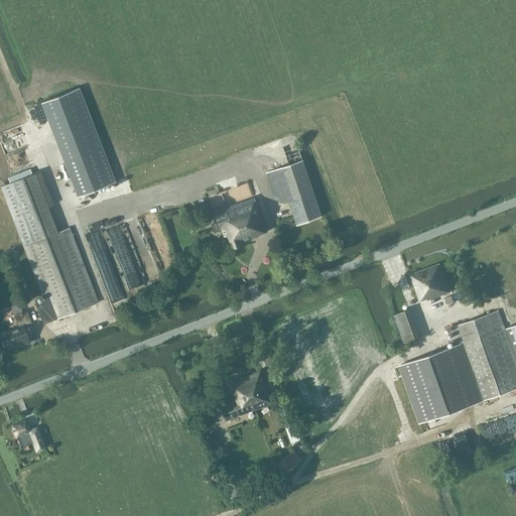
[(41,103),(57,145),(78,197),(100,188),(115,182),(79,88),(41,103)]
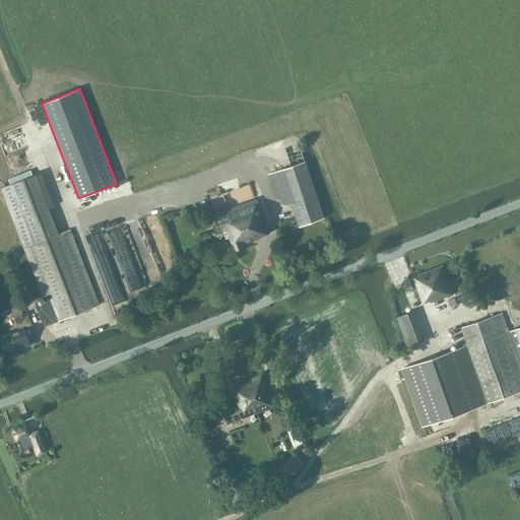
[(324,218),(305,160),(267,174),(276,198),(278,198),(281,206),(290,203),(299,228),(324,218)]
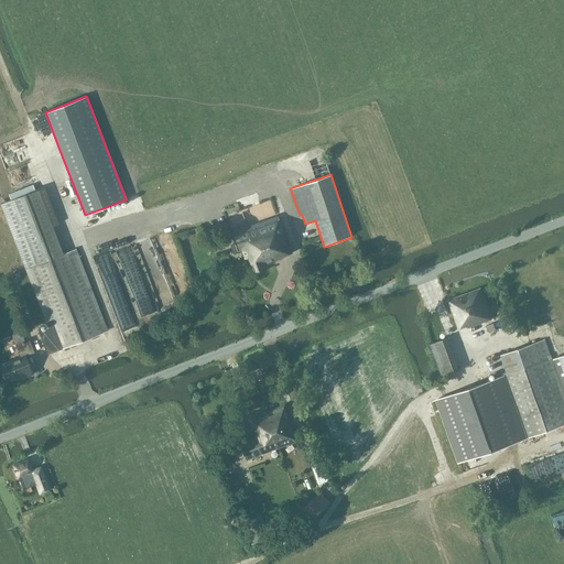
[(1,205),(0,205),(1,207),(4,216),(20,255),(25,269),(63,253),(53,227),(56,225),(43,188),(35,192),(33,185),(9,194),(11,201),(1,205)]
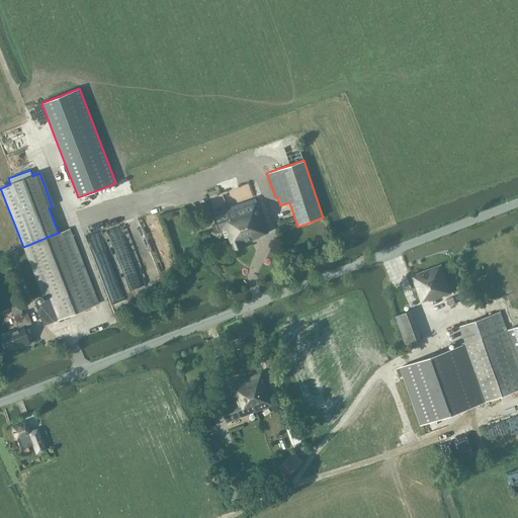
[(216,224),(211,226),(213,233),(222,230),(224,237),(227,236),(232,249),(245,245),(244,243),(257,238),(257,236),(268,233),(255,198),(211,213),(216,224)]
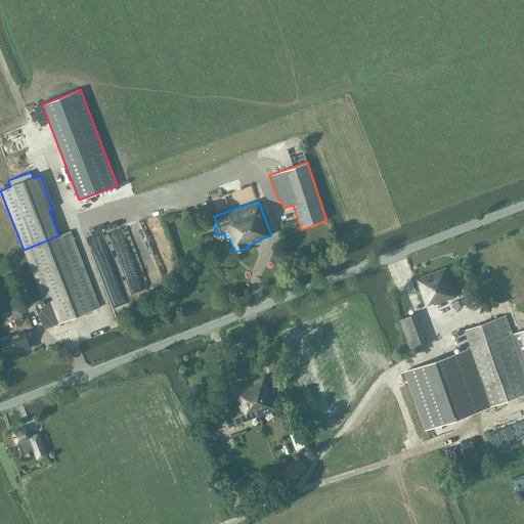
[(100,238),(92,241),(96,255),(102,253),(103,257),(111,255),(101,227),(97,229),(100,238)]
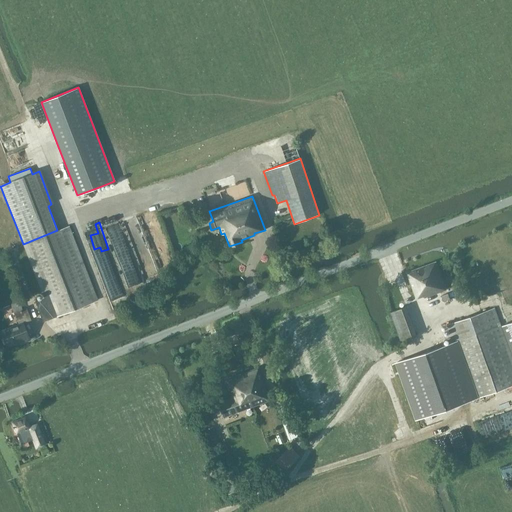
[(57,230),(23,244),(42,293),(44,298),(35,301),(43,322),(98,300),(69,226),(57,230)]
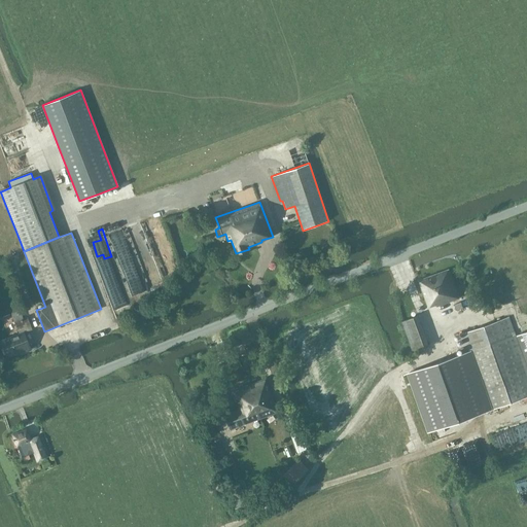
[(110,290),(115,288),(117,291),(126,288),(115,265),(110,267),(112,272),(103,276),(110,290)]
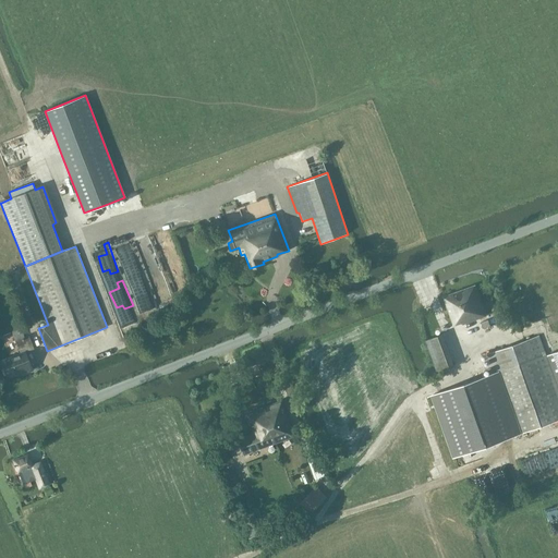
[(463,325),(487,316),(475,284),(443,296),(453,325),(456,324),(456,325),(462,324),(463,325)]
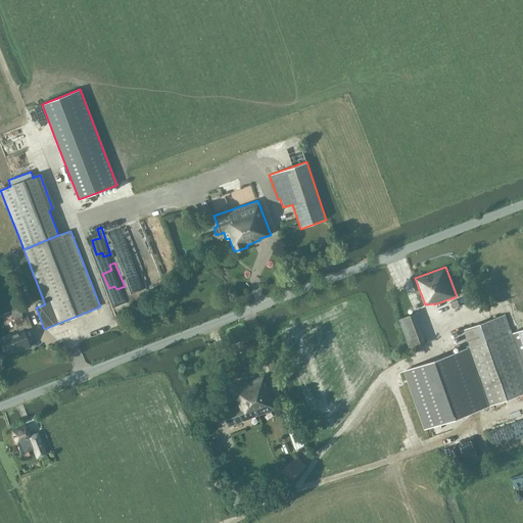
[(0,337),(6,353),(19,349),(20,350),(31,346),(25,330),(32,327),(27,315),(22,316),(19,307),(10,312),(14,320),(18,331),(0,337)]
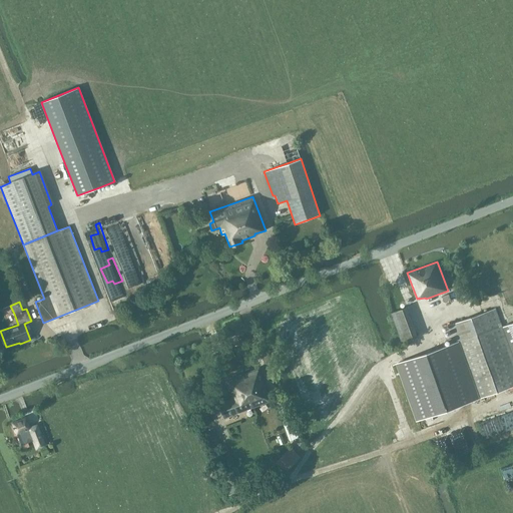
[(406,307),(392,312),(404,343),(417,338),(406,307)]
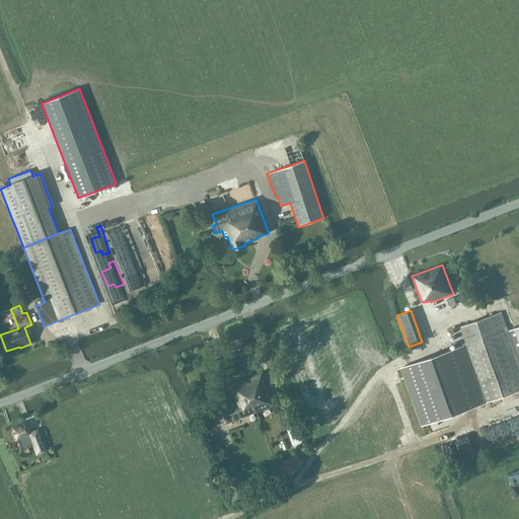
[(518,391),(518,360),(502,312),(453,329),(459,347),(479,404),(518,391)]
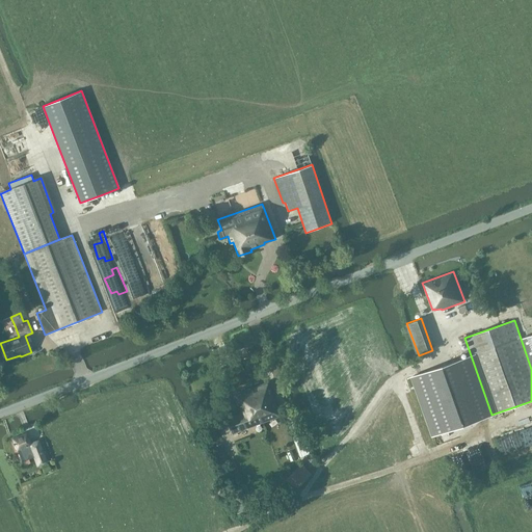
[(531,335),(523,339),(531,365),(531,335)]
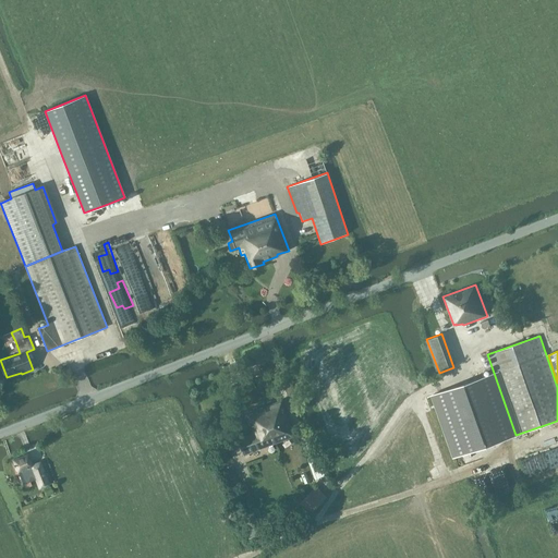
[(433,393),(443,421),(446,429),(455,457),(516,435),(494,373),(433,393)]
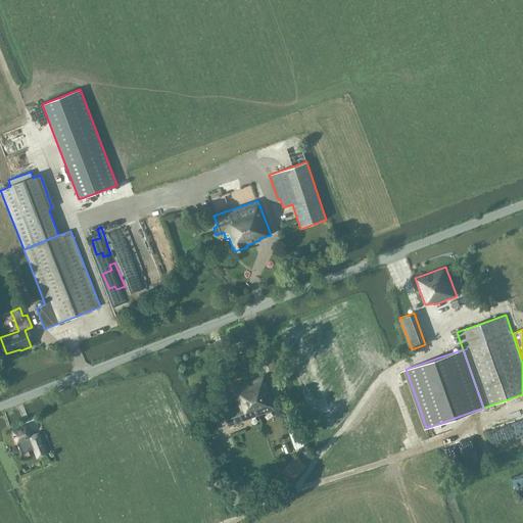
[(276,410),(263,376),(230,388),(235,407),(223,411),(228,427),(253,418),(276,410)]
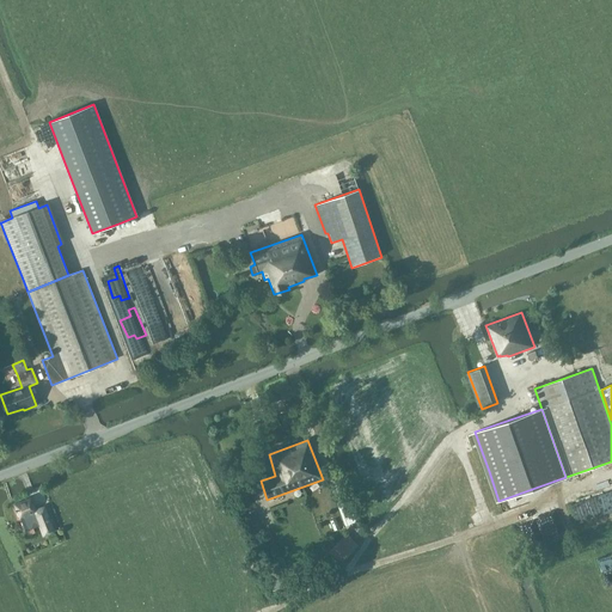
[(611,485),(574,495),(577,510),(611,501),(611,485)]
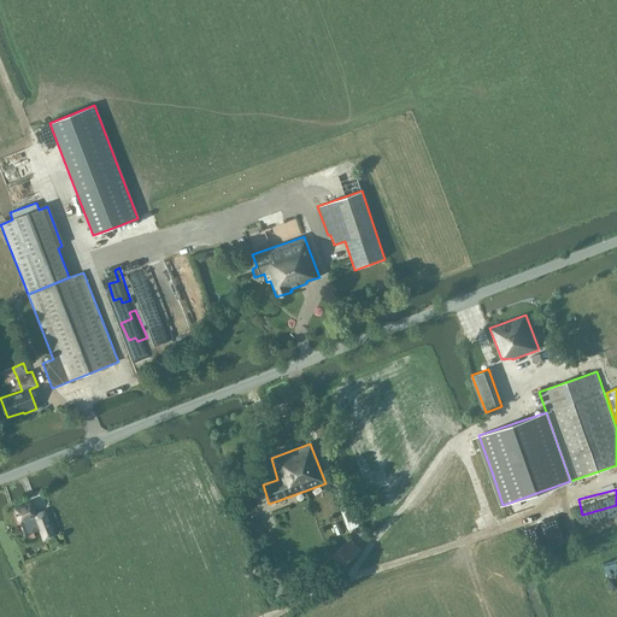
[(31,503),(16,509),(25,535),(28,540),(35,536),(33,532),(40,529),(43,540),(54,536),(45,511),(35,515),(31,503)]
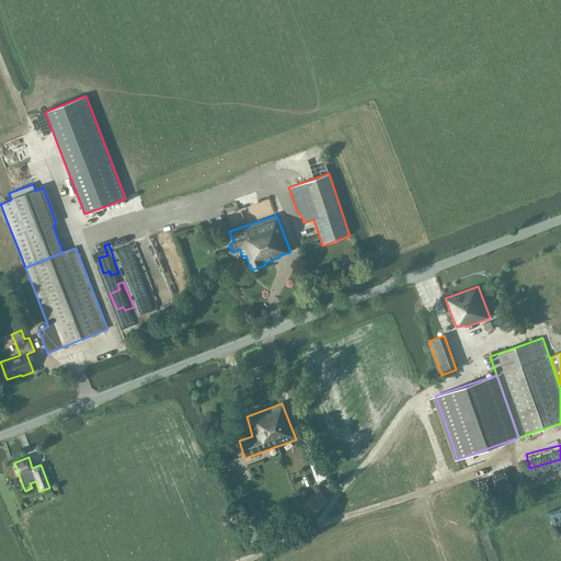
[(52,489),(44,492),(46,497),(55,494),(52,489)]
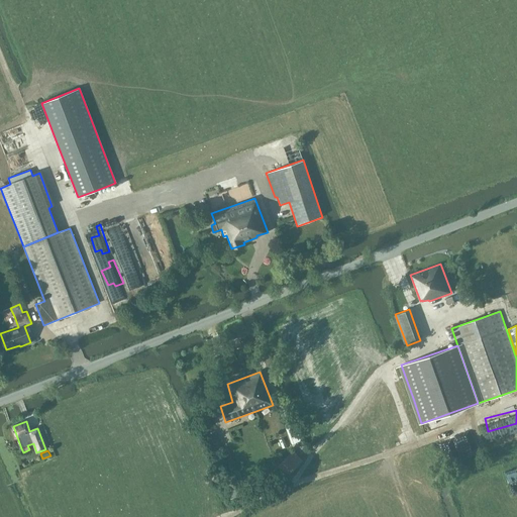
[(291,454),(279,467),(287,475),(299,462),(291,454)]
